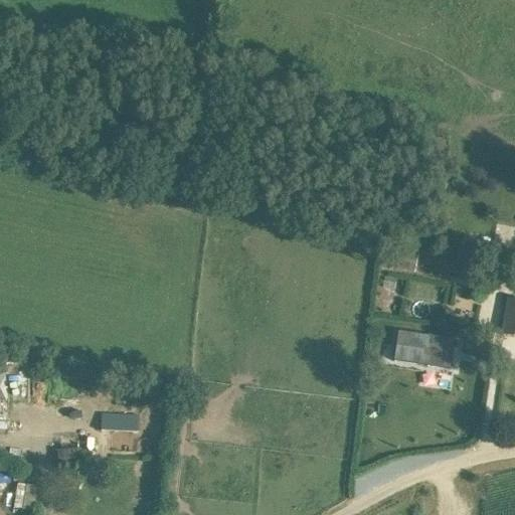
[(501,334),(514,336),(514,301),(507,300),(501,334)]
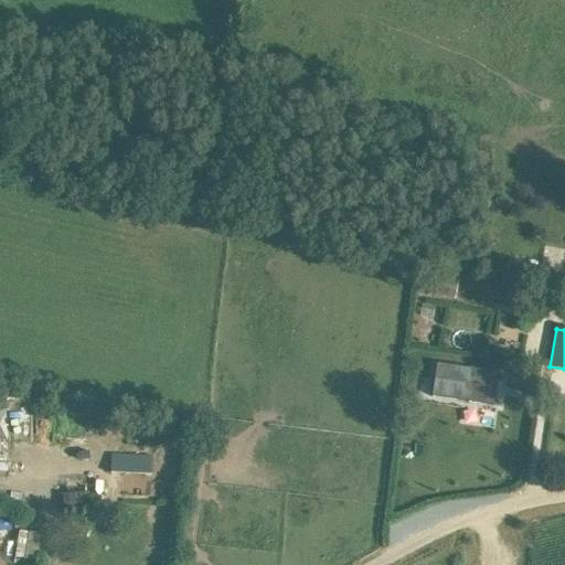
[(446,363),(443,395),(505,401),(508,369),(446,363)]
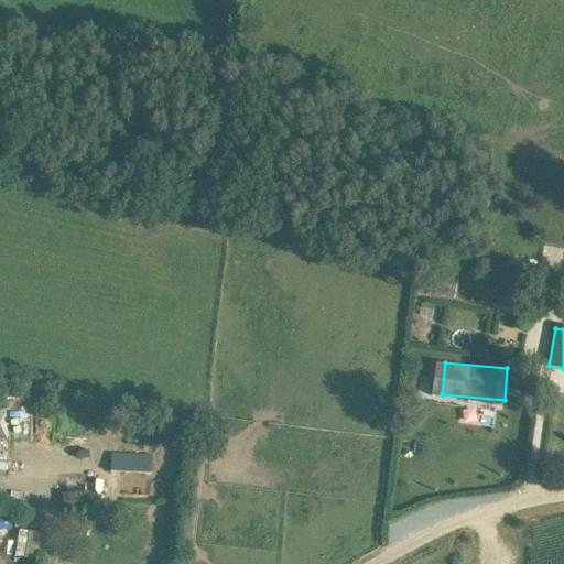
[(0,465),(10,466),(11,401),(11,396),(0,394),(0,465)]
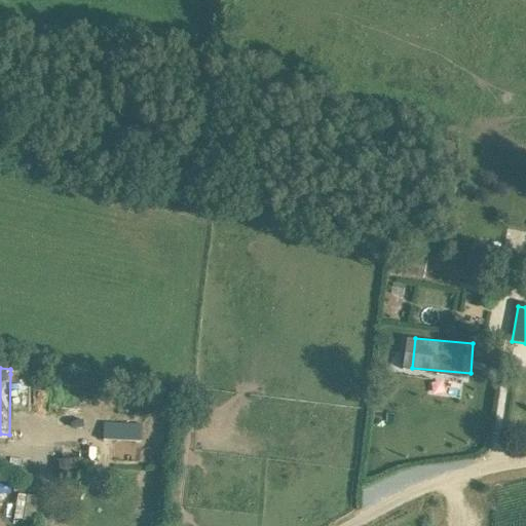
[(377,391),(374,410),(383,412),(386,392),(377,391)]
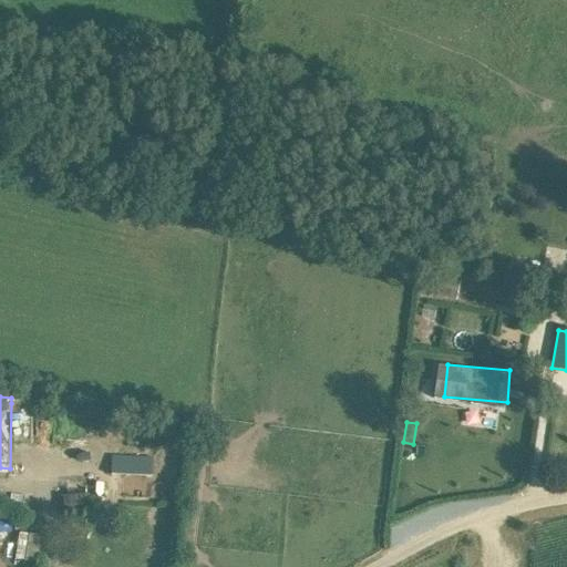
[(113,477),(127,477),(129,460),(114,460),(113,477)]
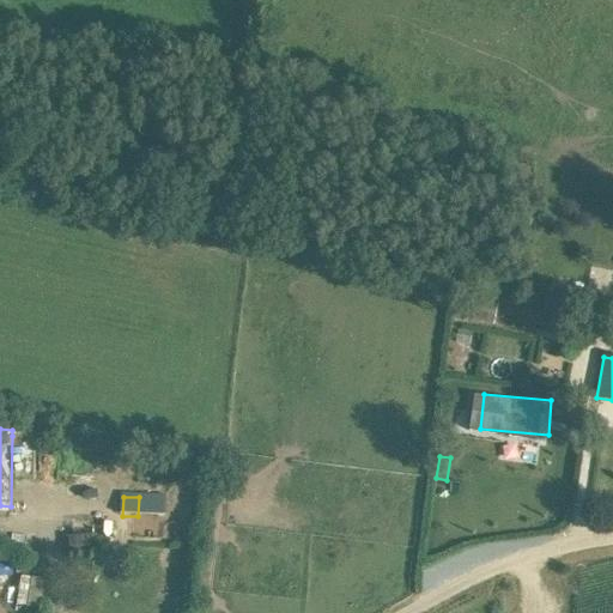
[(41,582),(23,577),(18,605),(42,610),(41,582)]
